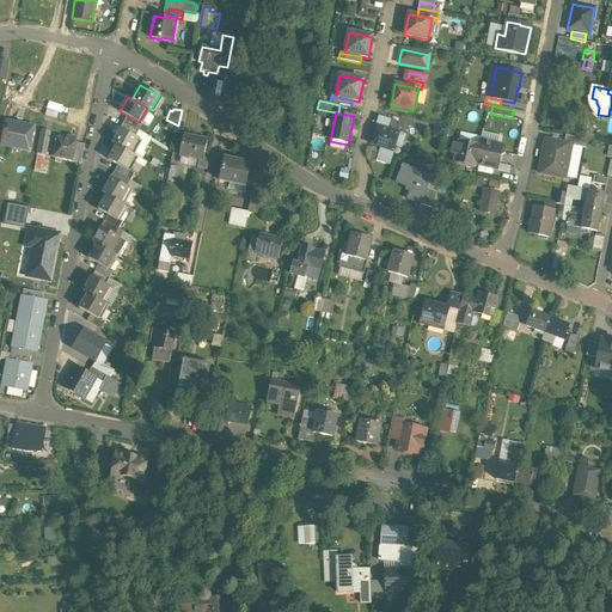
[(139,122),(128,116),(124,122),(139,130),(144,123),(139,122)]
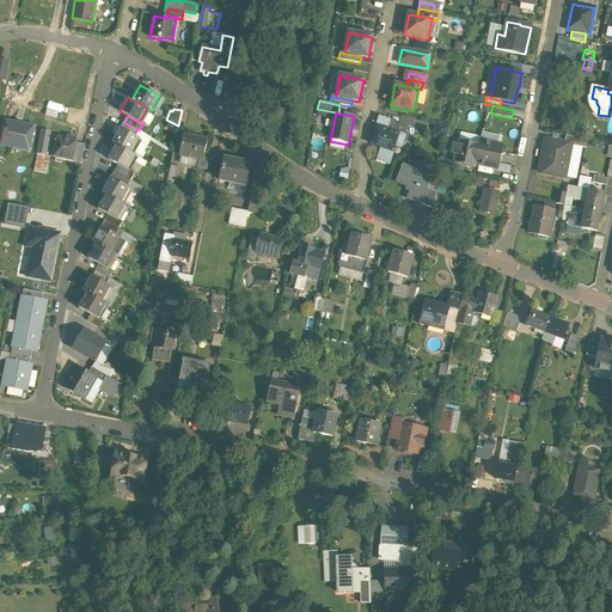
[(387,121),(380,118),(371,145),(380,148),(392,152),(397,139),(403,141),(404,135),(384,129),(387,121)]
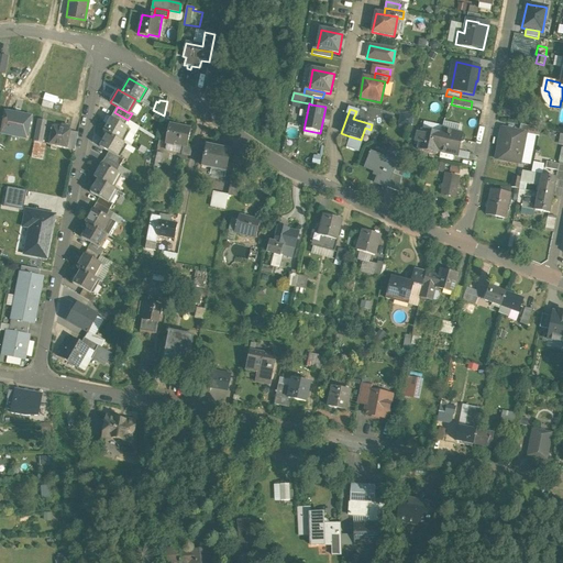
[(32,117),(6,111),(0,133),(11,135),(12,131),(28,134),(32,117)]
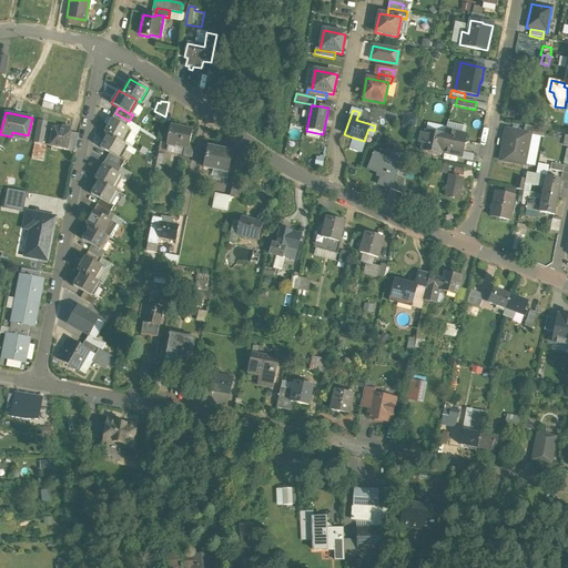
[(129,121),(115,113),(112,119),(125,127),(129,121)]
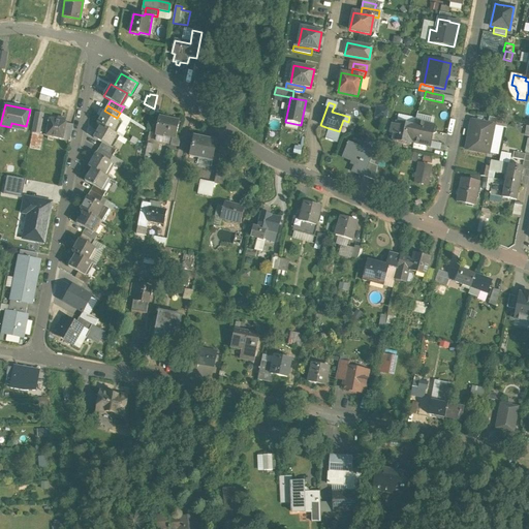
[(389,107),(378,105),(378,107),(377,107),(375,118),(385,120),(389,107)]
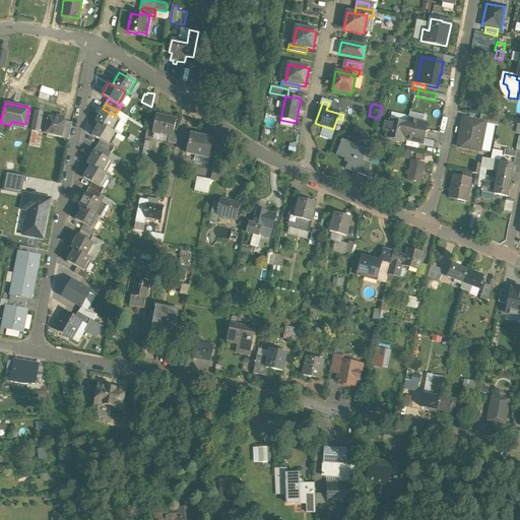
[(115,116),(103,109),(95,122),(100,124),(112,131),(119,118),(115,116)]
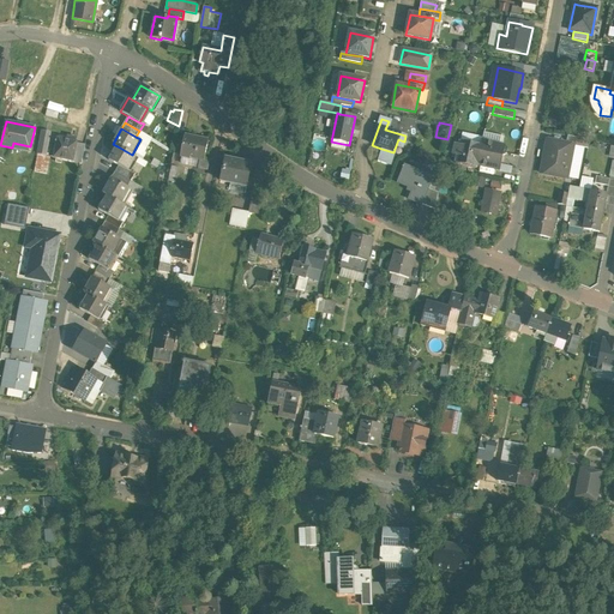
[(50,133),(42,131),(36,162),(44,164),(49,142),(48,140),(50,133)]
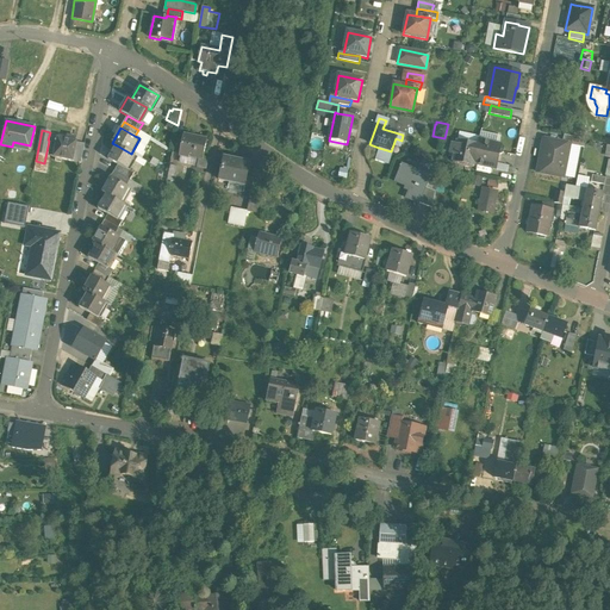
[(199,138),(184,135),(179,156),(190,157),(190,156),(199,159),(203,160),(203,159),(206,141),(199,139),(199,138)]
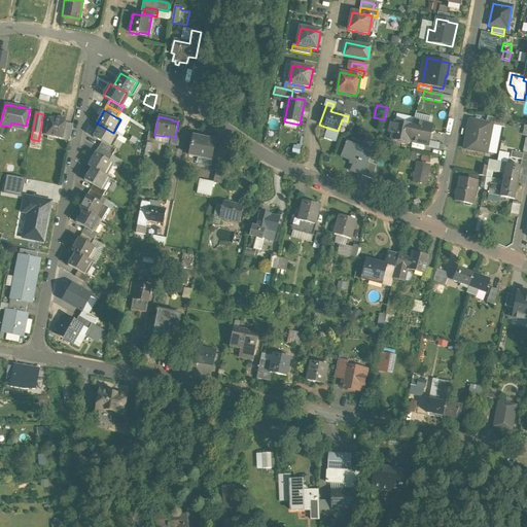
[(505,120),(487,116),(486,124),(492,125),(504,128),(505,120)]
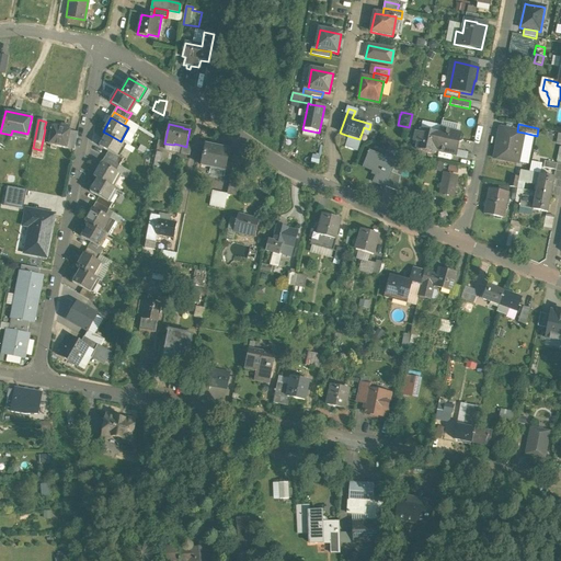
[(70,130),(53,127),(49,144),(67,148),(70,130)]
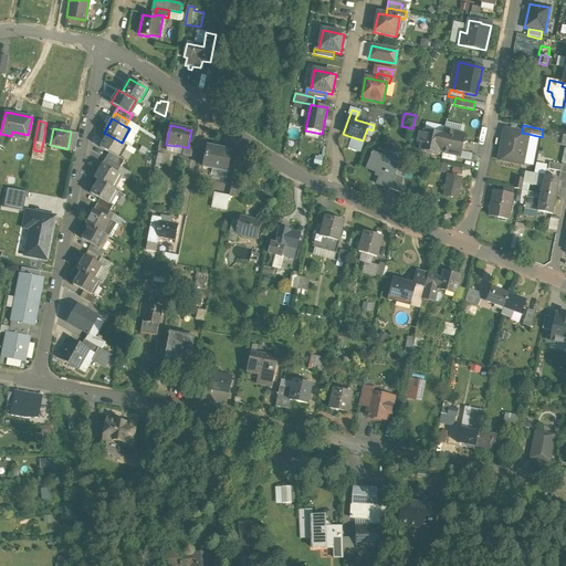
[(522,133),(504,129),(499,160),(522,165),(528,134),(522,133)]
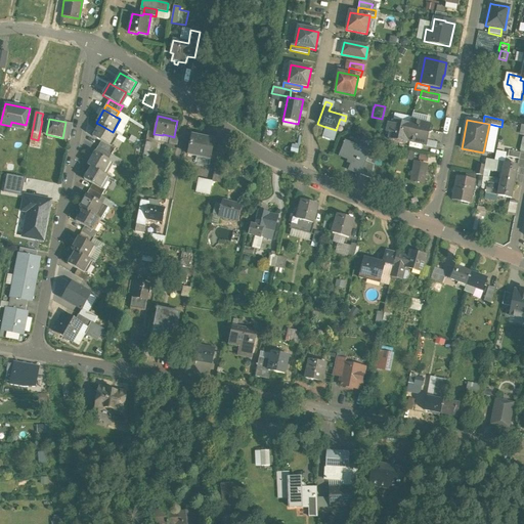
[(410,125),(393,121),(392,124),(388,123),(386,133),(390,133),(389,140),(406,143),(406,140),(410,125)]
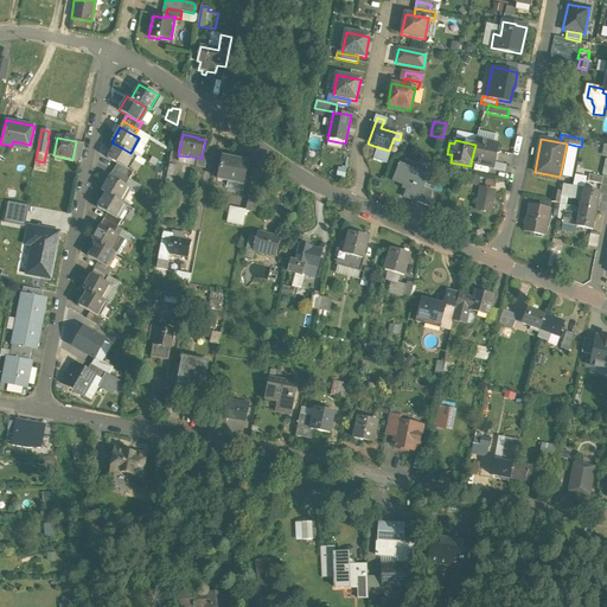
[(84,142),(76,141),(72,160),(80,161),(84,142)]
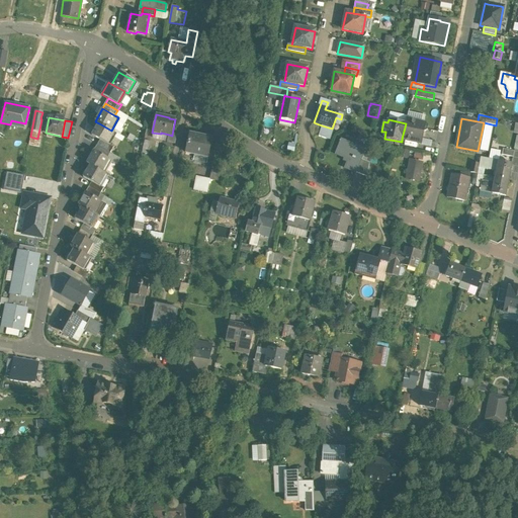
[(426,124),(406,120),(406,123),(402,139),(420,143),(423,131),(425,132),(427,131),(428,126),(426,124)]
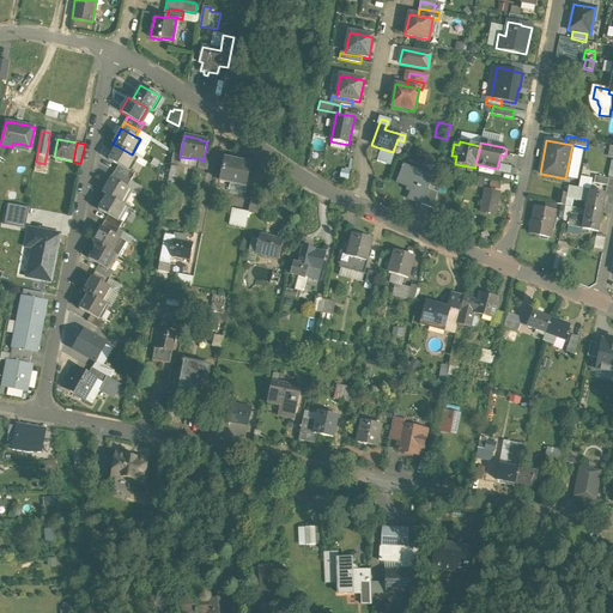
[(132,155),(117,146),(109,161),(119,167),(127,171),(128,170),(135,157),(132,155)]
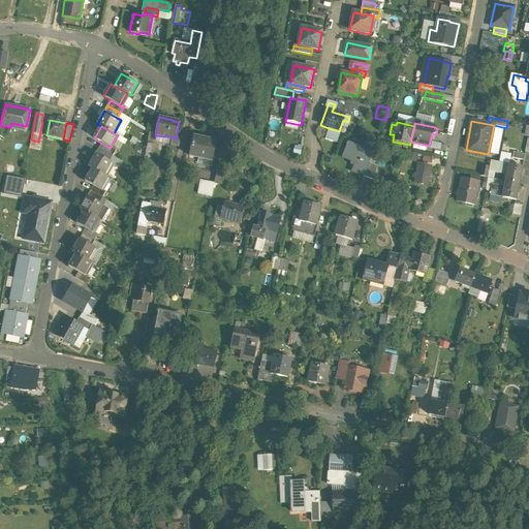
[(339,131),(329,128),(329,129),(324,139),(333,142),(335,143),(339,131)]
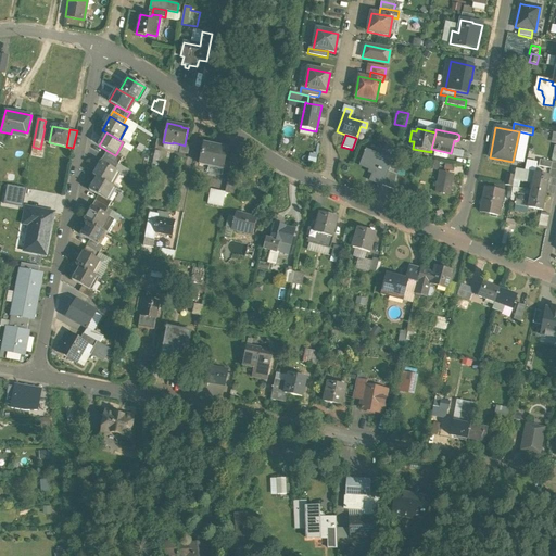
[(185,146),(181,144),(179,153),(188,155),(190,146),(185,144),(185,146)]
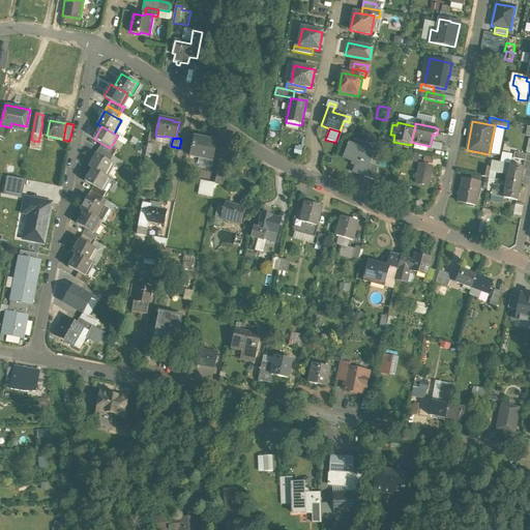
[(216,143),(195,138),(190,157),(199,158),(200,157),(213,160),(216,143)]
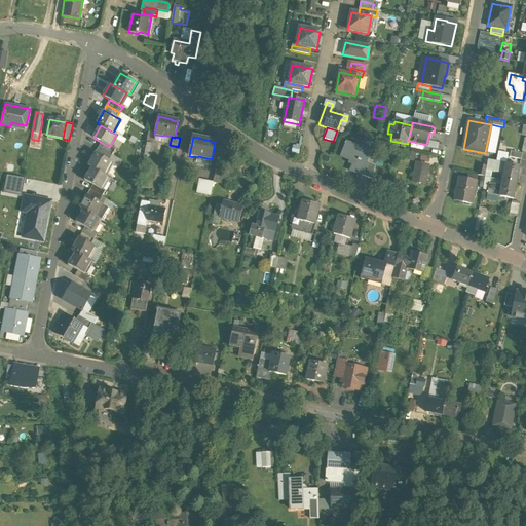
[(38,141),(31,139),(29,147),(39,149),(41,142),(38,141)]
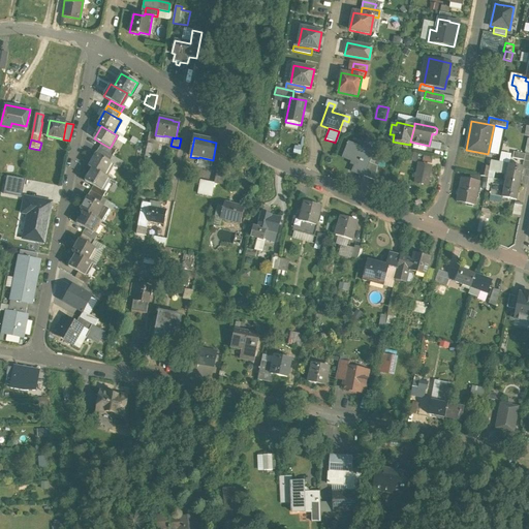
[(152,157),(155,144),(148,143),(145,155),(152,157)]
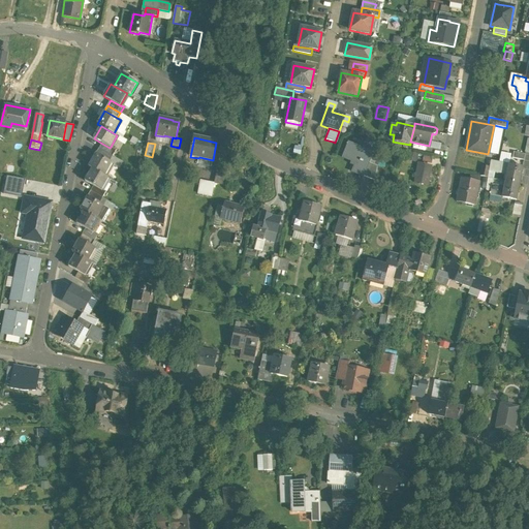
[(372,152),(348,143),(342,158),(355,163),(351,173),(363,177),(368,163),(372,152)]
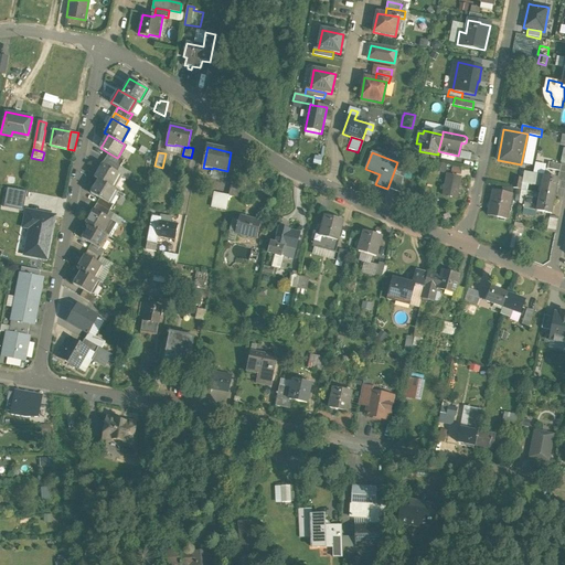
[(117,158),(109,153),(106,159),(120,167),(124,160),(118,157),(117,158)]
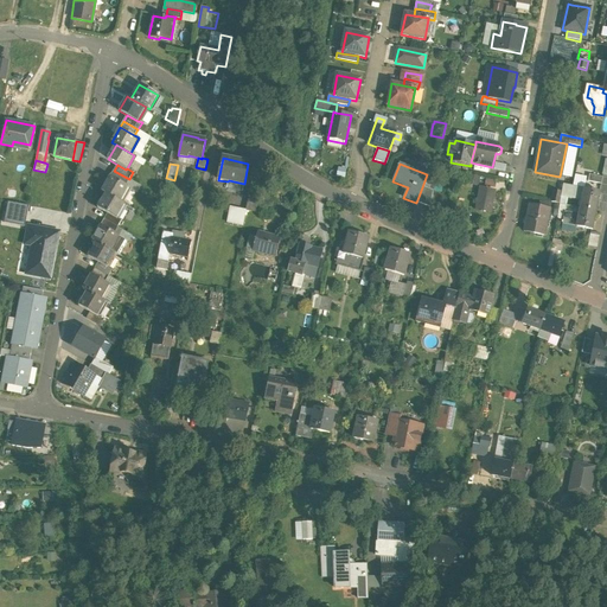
[(129,179),(114,171),(110,177),(126,185),(129,179)]
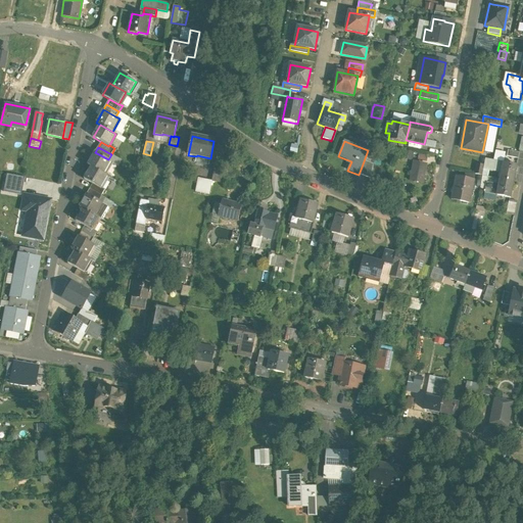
[(171,150),(164,149),(162,160),(169,162),(171,150)]
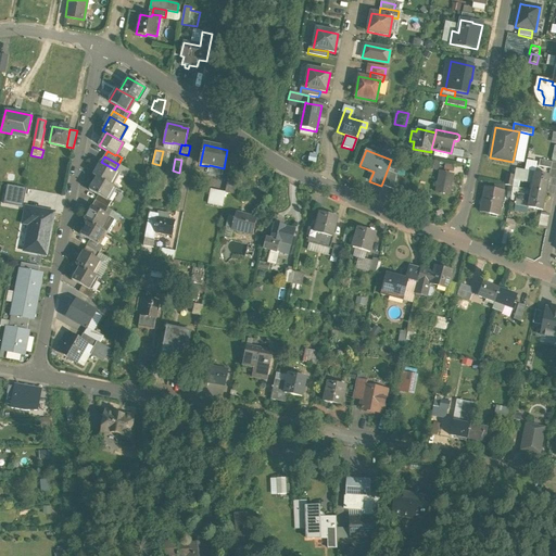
[(115,169),(101,162),(93,175),(97,177),(111,185),(118,172),(115,169)]
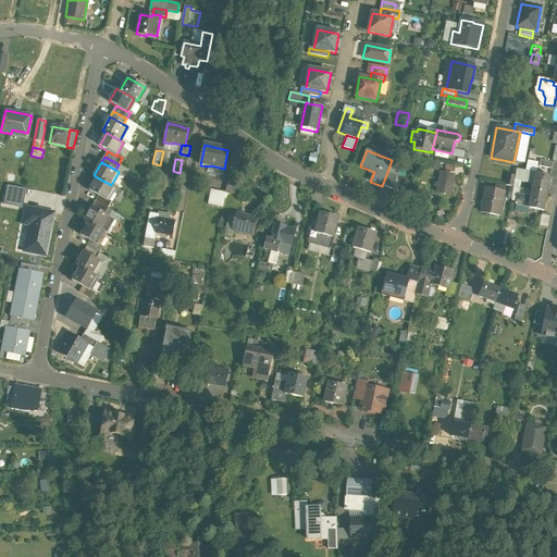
[(120,172),(126,176),(130,170),(122,166),(120,172)]
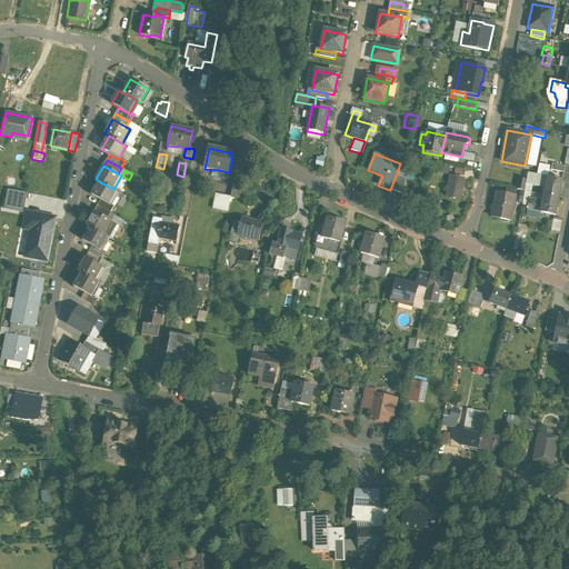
[(547,177),(528,173),(527,180),(526,185),(545,189),(547,177)]
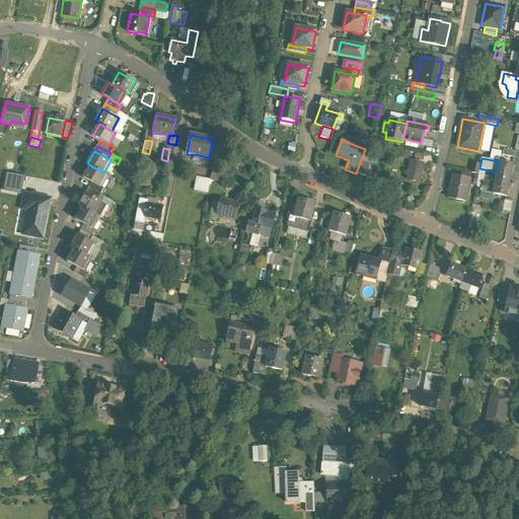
[(370,163),(361,160),(356,173),(367,177),(370,163)]
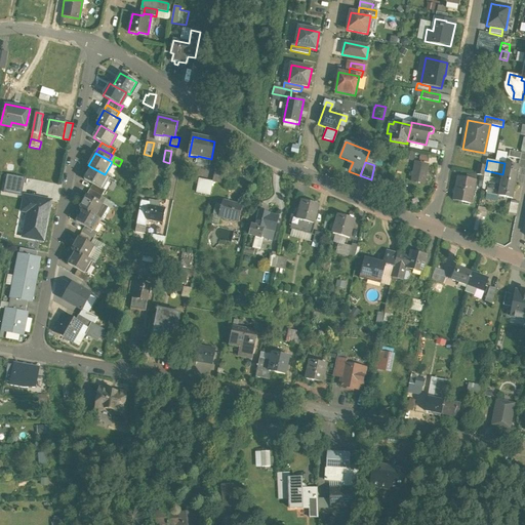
[(428,165),(415,162),(411,182),(425,185),(428,165)]
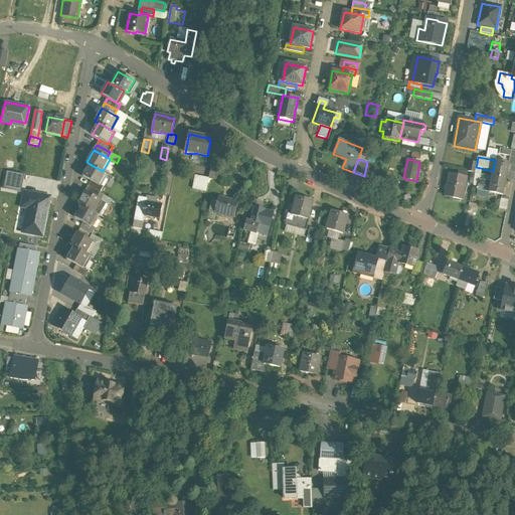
[(508,163),(495,160),(493,171),(492,176),(505,179),(508,163)]
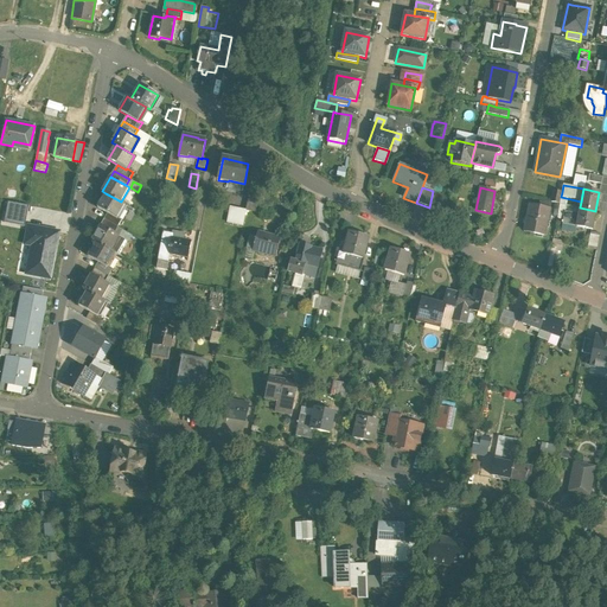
[(554,191),(551,203),(560,204),(561,197),(562,192),(554,191)]
